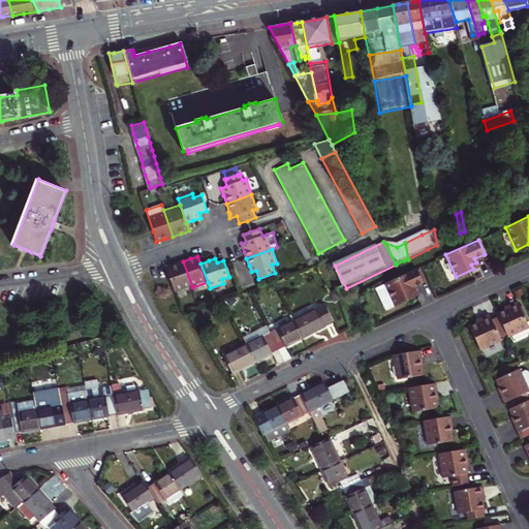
[(175,293),(192,287),(183,261),(174,265),(165,268),(169,280),(175,293)]
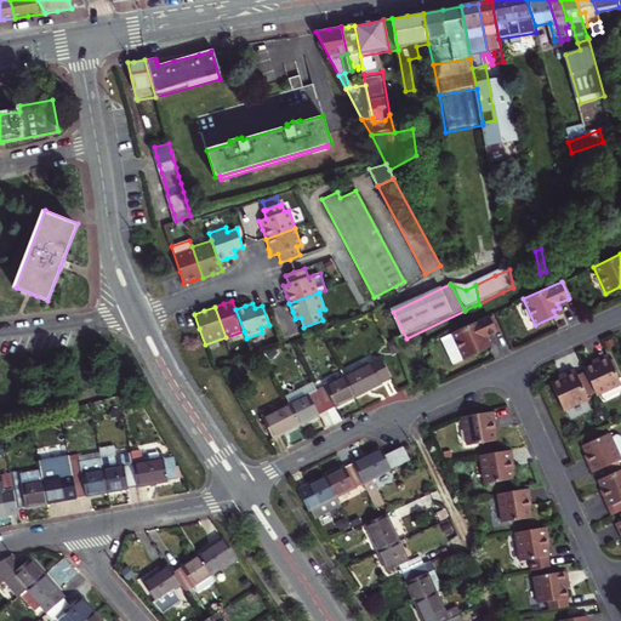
[(500,329),(503,328),(496,311),(491,313),(500,329)]
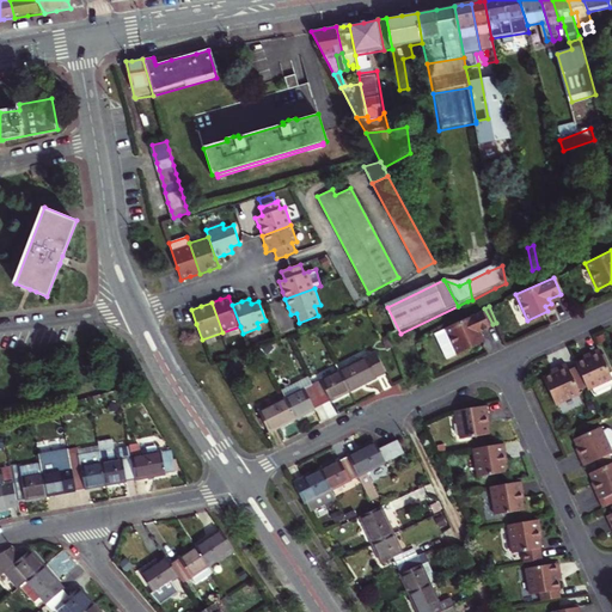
[(482,329),(493,324),(484,308),(436,329),(447,354),(458,349),(459,352),(472,346),(487,340),(482,329)]
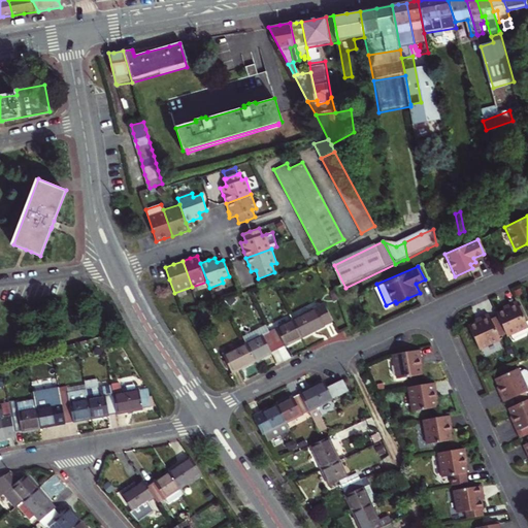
[(332,317),(323,299),(291,317),(299,333),(316,325),(332,317)]
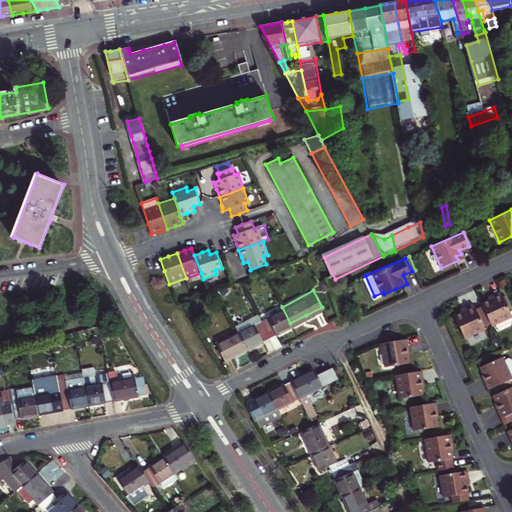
[(504,296),(501,290),(492,294),(493,298),(490,300),(483,303),(484,305),(493,325),(511,316),(511,314),(510,310),(511,309),(511,308),(506,295),(504,296)]
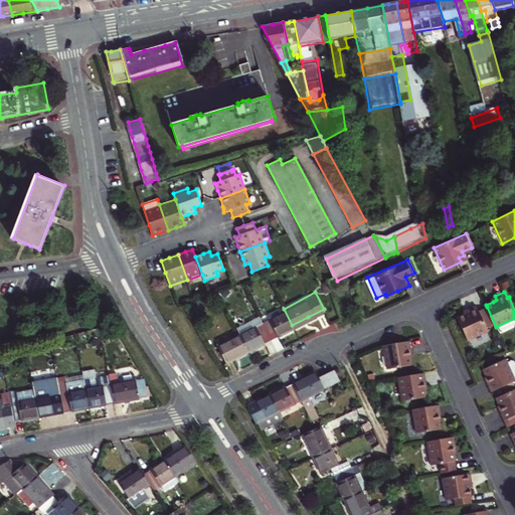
[(458,317),(468,339),(488,330),(480,310),(477,304),(467,308),(469,312),(466,314),(458,317)]
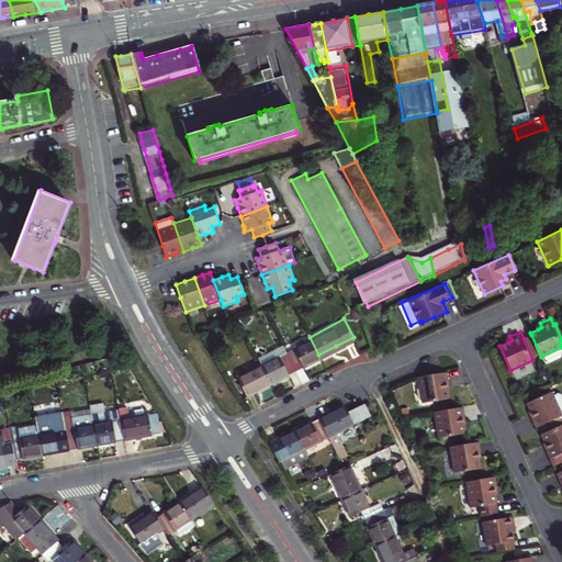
[(541,357),(531,335),(524,338),(532,360),(541,357)]
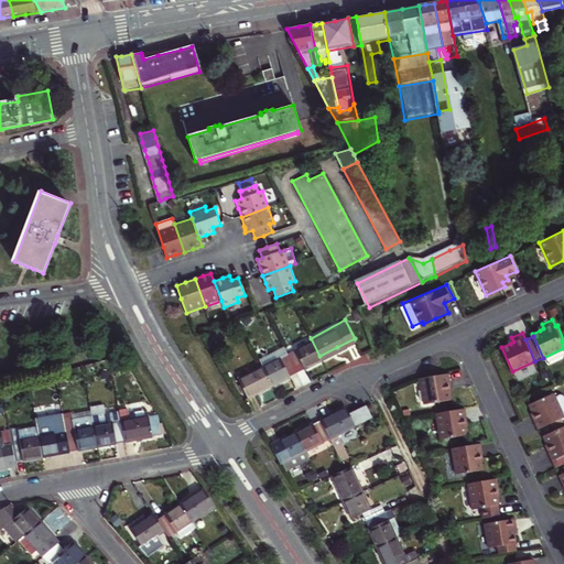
[(311,338),(286,351),(296,369),(308,362),(320,356),(311,338)]
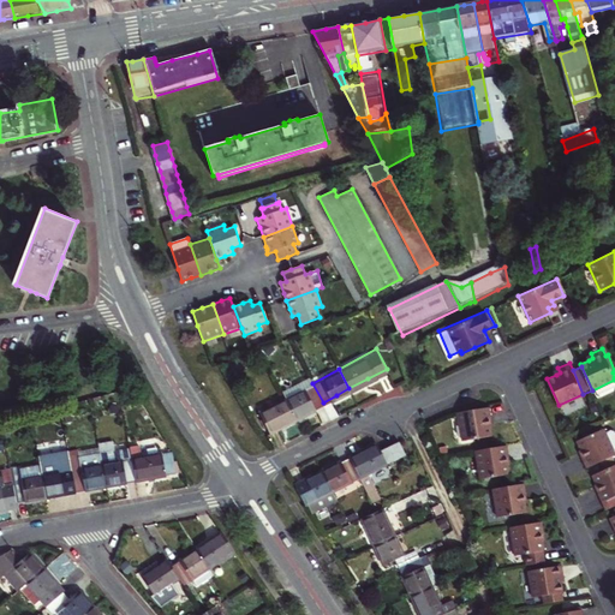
[(282,389),(287,396),(312,383),(309,375),(282,389)]
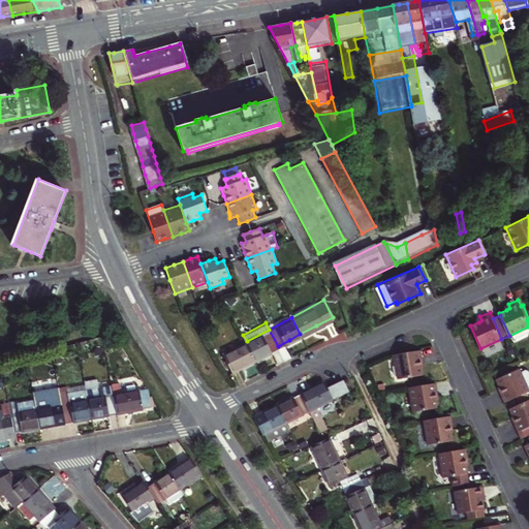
[(247,341),(256,358),(267,352),(278,346),(269,330),(247,341)]
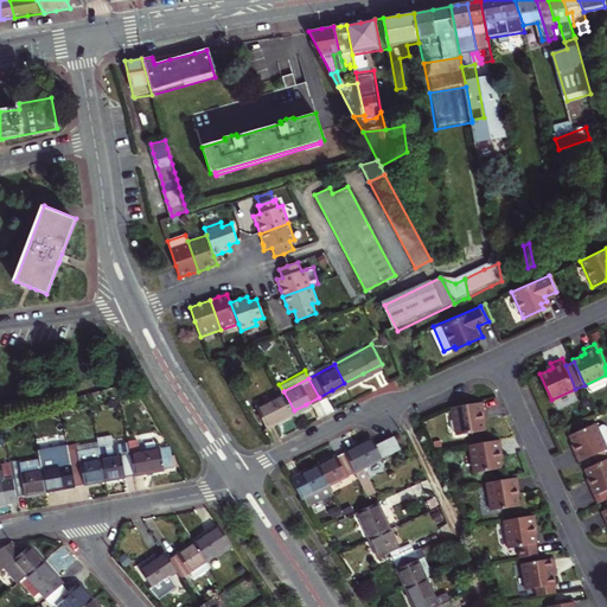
[(257,406),(267,425),(280,417),(294,410),(283,391),(257,406)]
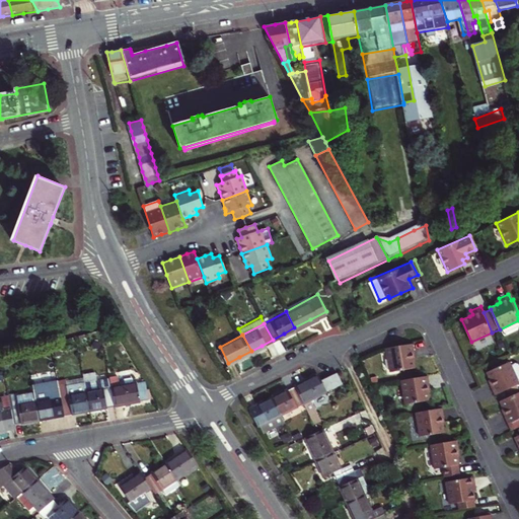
[(415,350),(414,341),(386,345),(390,369),(414,366),(413,358),(412,351),(415,350)]
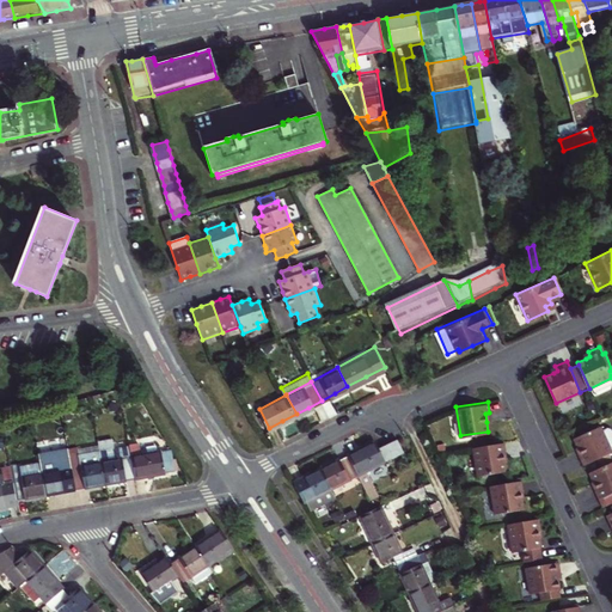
[(604,430),(601,426),(574,438),(579,447),(581,453),(579,456),(582,465),(597,458),(599,463),(611,457),(610,453),(611,452),(611,451),(611,450),(611,434),(610,430),(606,429),(604,430)]
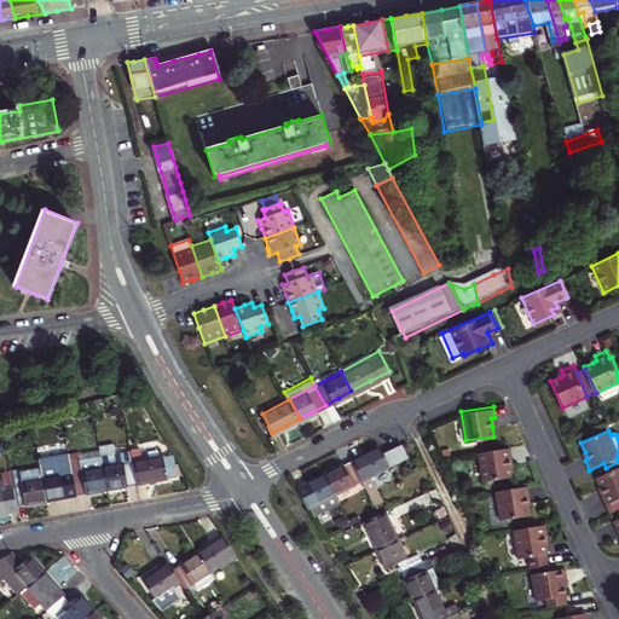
[(383,450),(379,443),(365,450),(351,457),(362,476),(374,501),(382,497),(370,474),(408,453),(401,440),(383,450)]
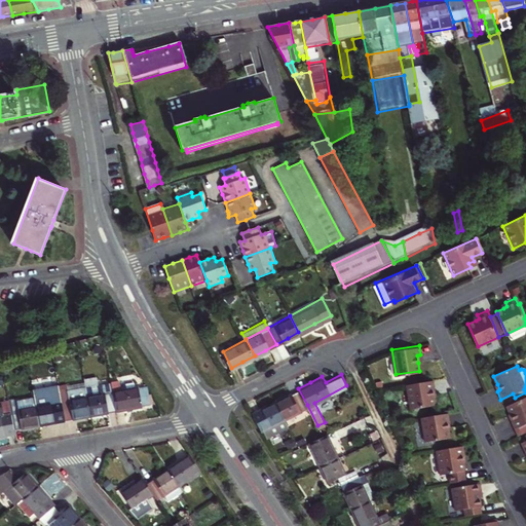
[(411,407),(435,404),(434,396),(433,388),(436,387),(435,378),(407,382),(411,407)]
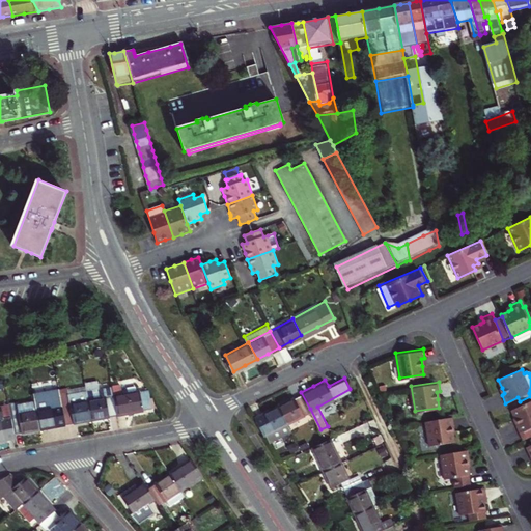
[(84,387),(85,395),(99,392),(98,385),(84,387)]
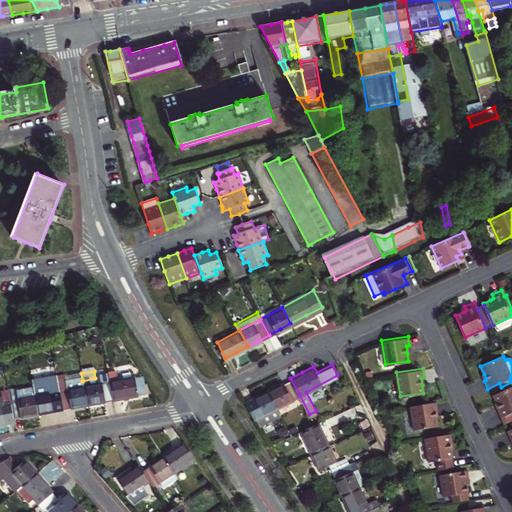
[(81,373),(64,377),(65,384),(82,381),(81,373)]
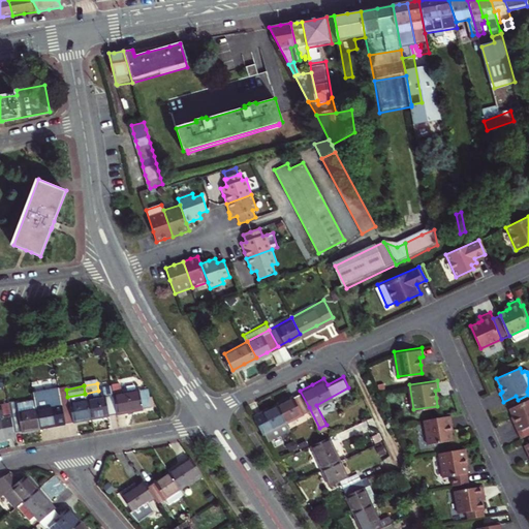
[(120,386),(111,389),(116,414),(132,411),(149,408),(145,392),(139,393),(138,391),(121,395),(120,386)]
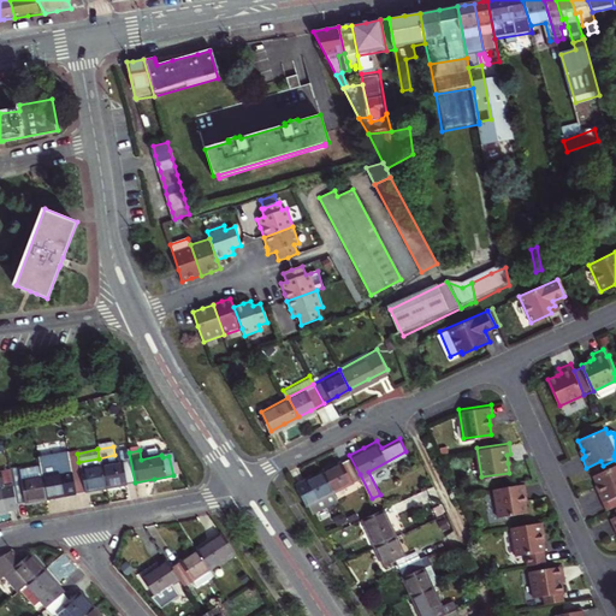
[(39,469),(41,478),(45,501),(60,497),(76,493),(70,465),(67,451),(36,457),(39,469)]
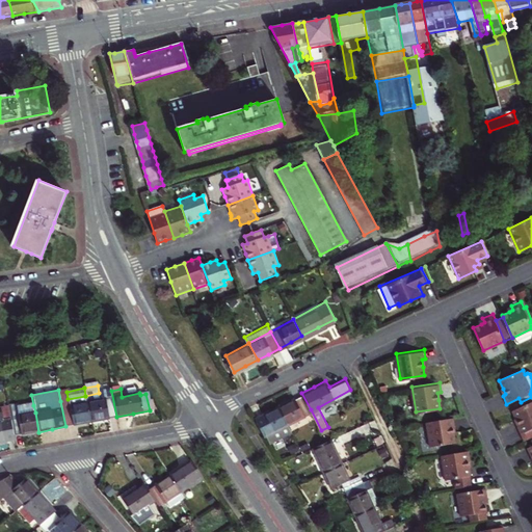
[(99,393),(85,396),(90,422),(104,419),(116,417),(111,391),(99,393)]
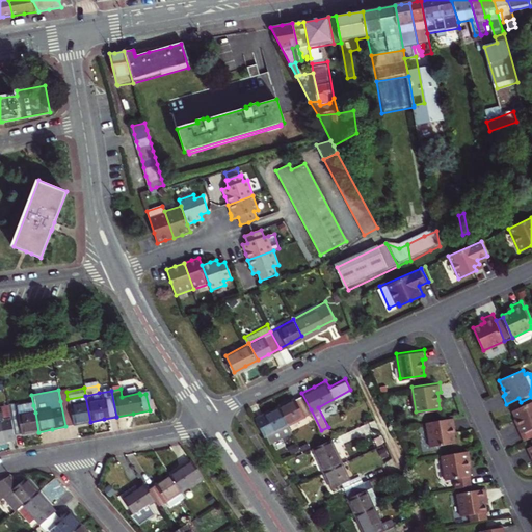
[(288,399),(278,404),(287,422),(311,409),(301,393),(288,399)]
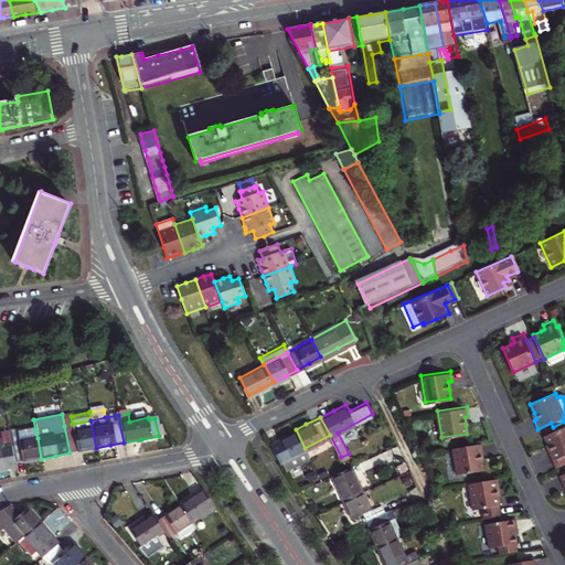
[(72,424),(64,426),(70,452),(83,450),(96,448),(91,420),(72,424)]
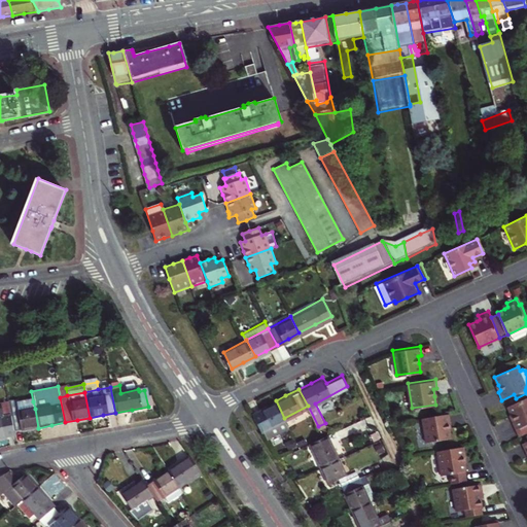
[(526,393),(516,398),(518,402),(526,397),(526,393)]
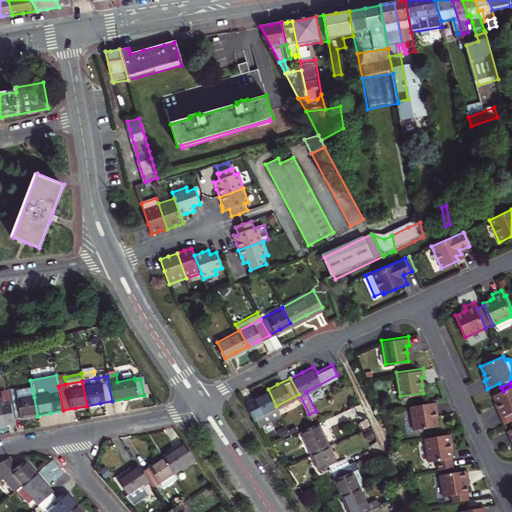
[(511,386),(503,391),(494,394),(497,402),(500,408),(497,409),(504,424),(511,420),(511,386)]
